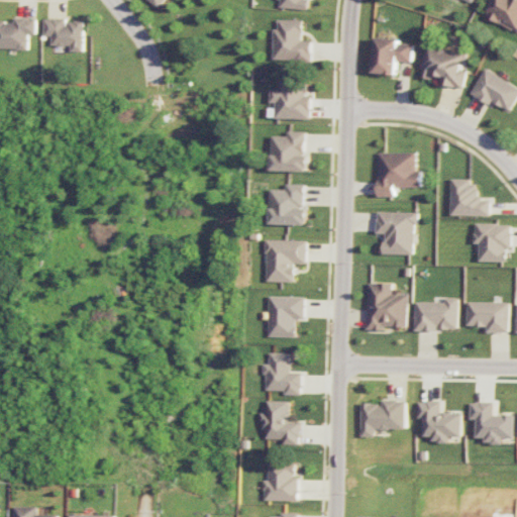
[(279,0),(279,7),(307,9),(307,0),(279,0)]
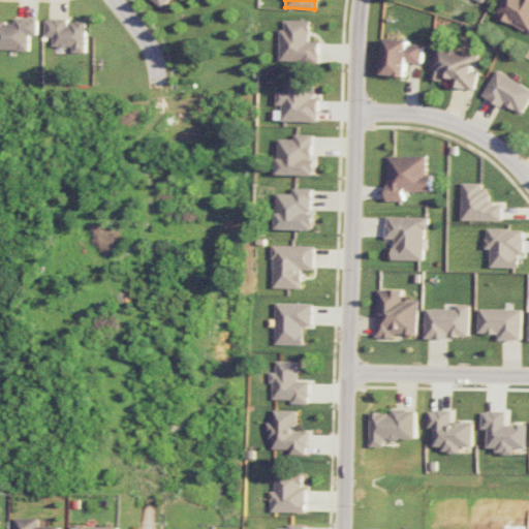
[(528,27),(528,0),(506,0),(499,16),(526,30),(528,27)]
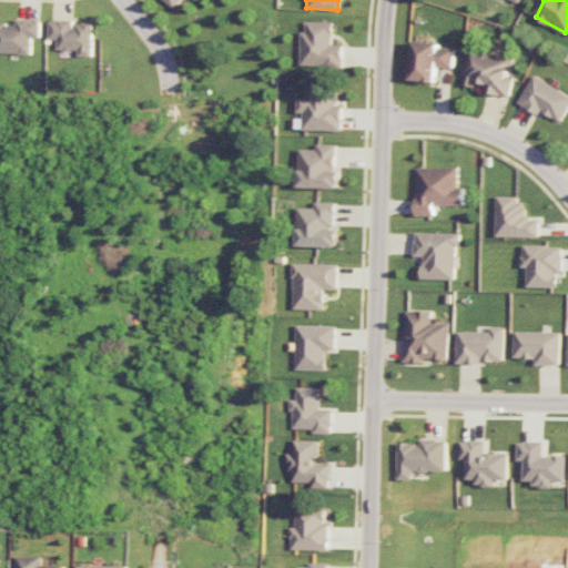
[(0,22),(0,52),(32,53),(33,37),(41,37),(41,20),(18,20),(18,23),(0,22)]
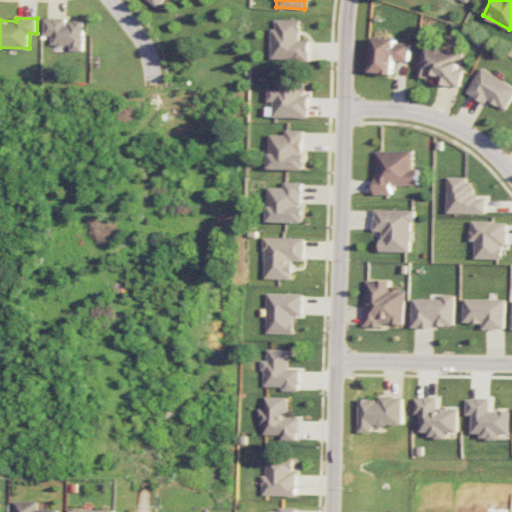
[(85,21),(67,21),(67,18),(45,18),(45,35),(52,35),(53,45),(72,44),(72,50),(85,50),(85,21)]
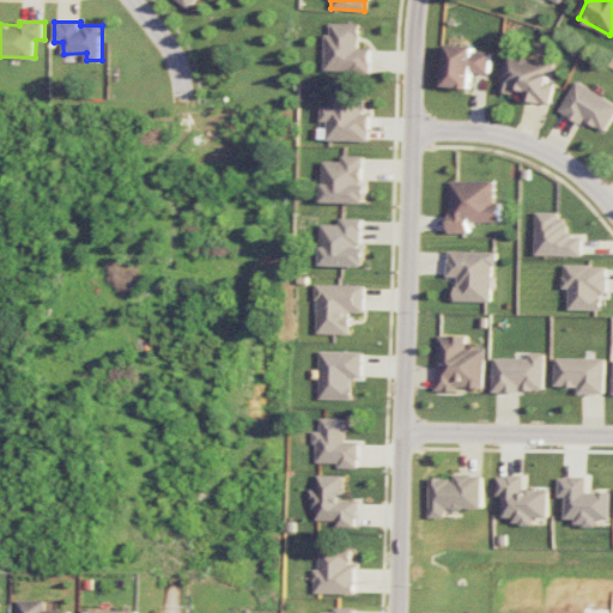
[(370,72),(371,47),(360,47),(360,23),(332,23),(332,34),(326,34),(325,71),(370,72)]
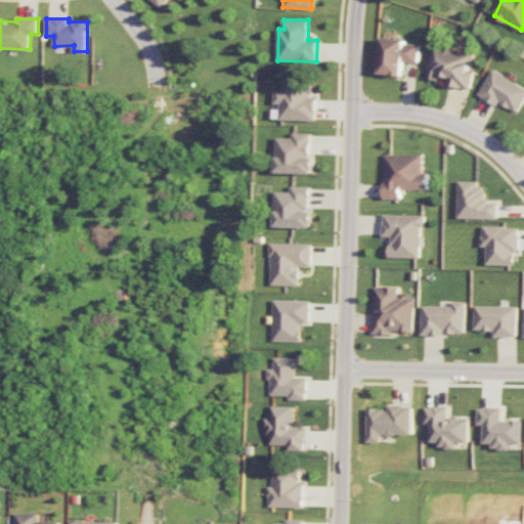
[(379,74),(403,76),(404,60),(419,62),(420,44),(405,43),(406,40),(383,37),(379,74)]
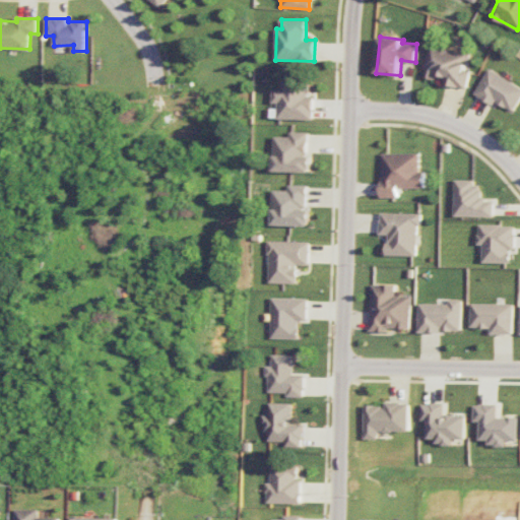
[(469,54),(431,44),(423,76),(435,79),(436,73),(446,76),(444,82),(466,88),(470,70),(465,69),(469,54)]
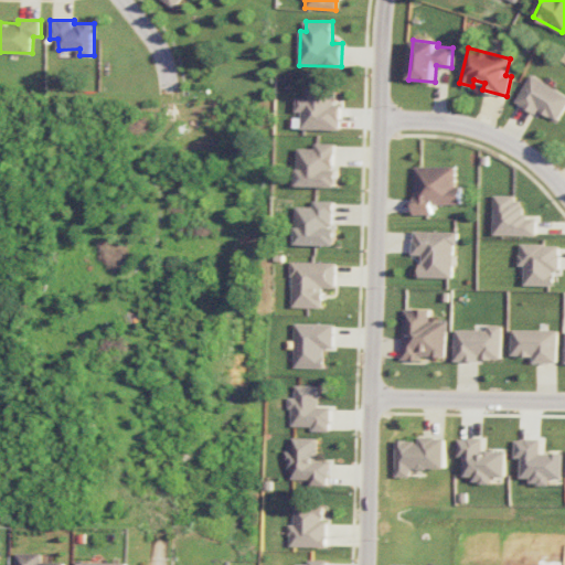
[(564,107),(564,93),(532,73),(515,102),(536,114),(539,109),(557,120),(564,107)]
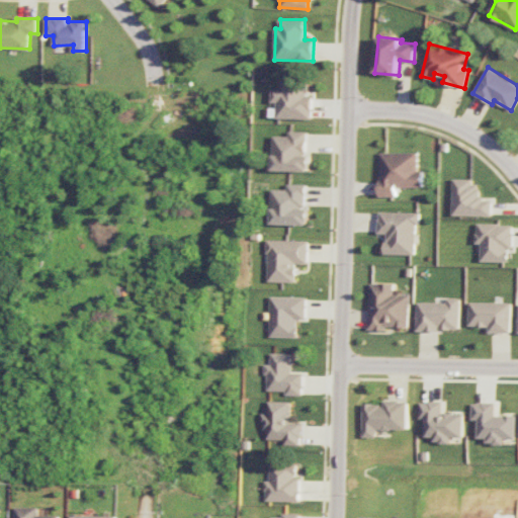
[(312,118),(312,95),(308,95),(308,81),(281,81),(281,89),(272,88),(272,102),(277,102),(277,117),(312,118)]
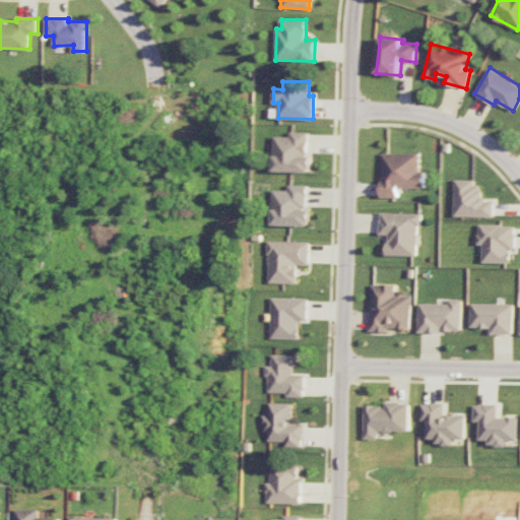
[(308,132),(290,131),(290,136),(275,135),(274,171),(311,172),(312,156),(308,156),(308,132)]
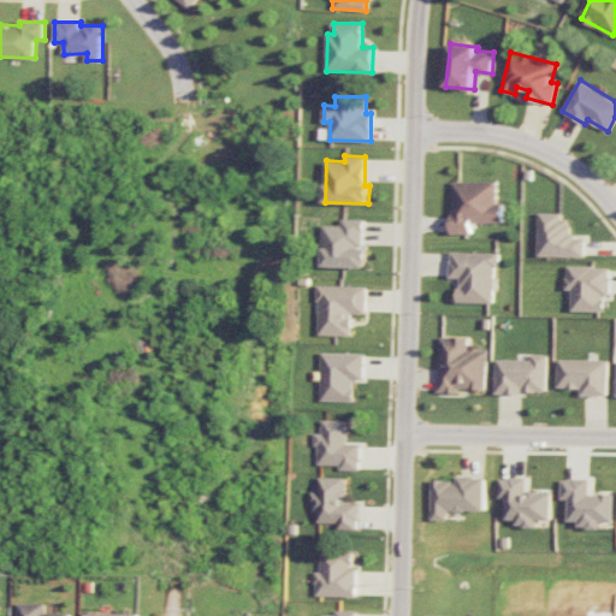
[(451,181),(452,234),(472,232),(472,223),(503,221),(503,202),(497,202),(496,181),(451,181)]
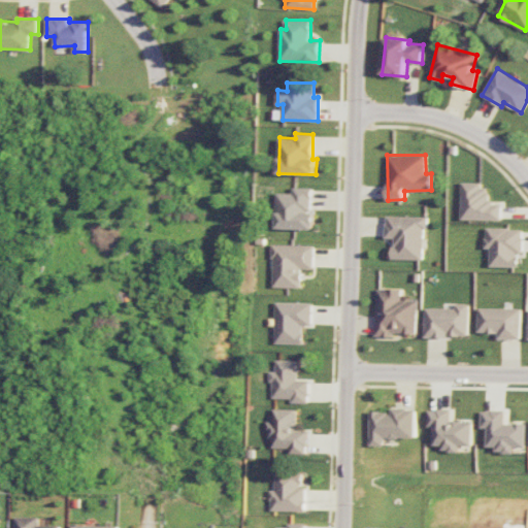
[(501,220),(502,203),(490,203),(491,184),(462,183),(461,219),(501,220)]
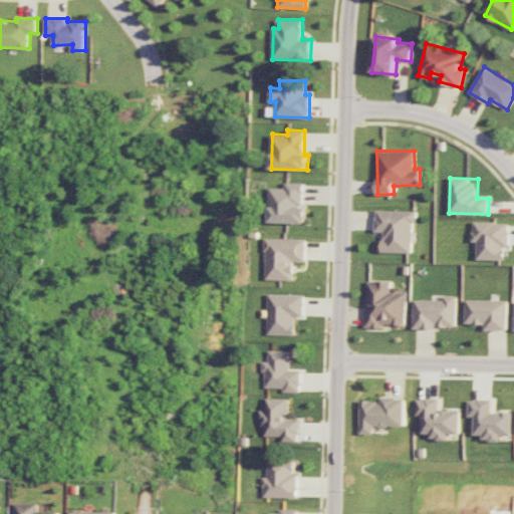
[(286,188),(271,187),(270,222),(304,223),(305,183),(286,182),(286,188)]
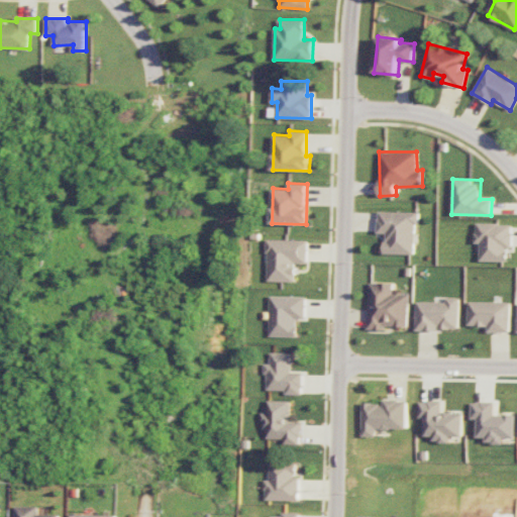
[(385,253),(416,253),(417,211),(378,210),(378,232),(385,233),(385,253)]
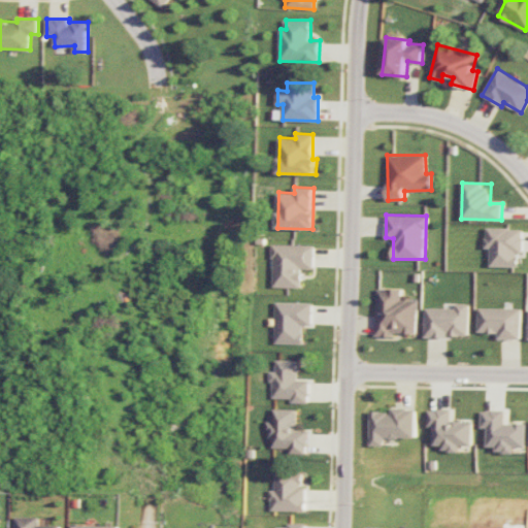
[(491,266),(519,266),(519,252),(522,252),(522,228),(486,227),(486,248),(491,248),(491,266)]
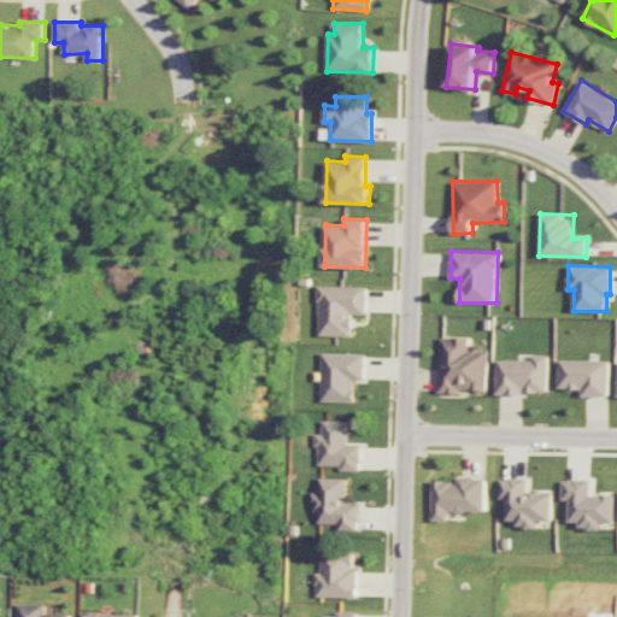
[(353,335),(353,313),(368,313),(368,286),(319,285),(318,335),(353,335)]
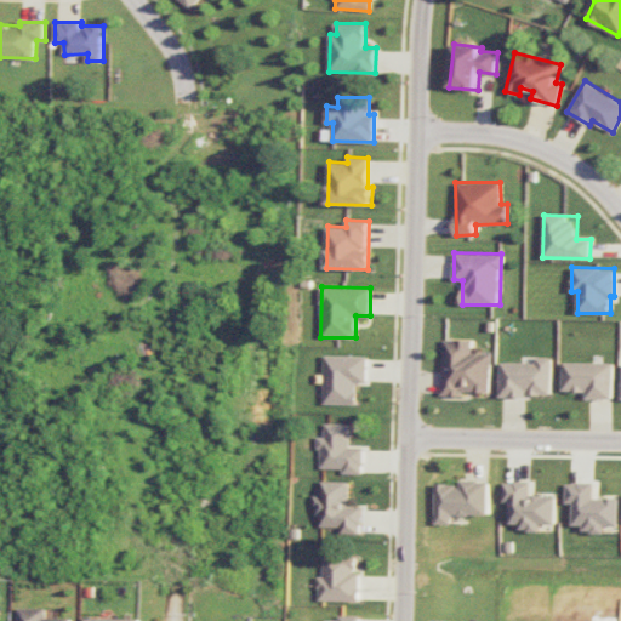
[(490,353),(472,352),(472,340),(443,339),(442,396),(462,396),(463,391),(490,392),(490,353)]
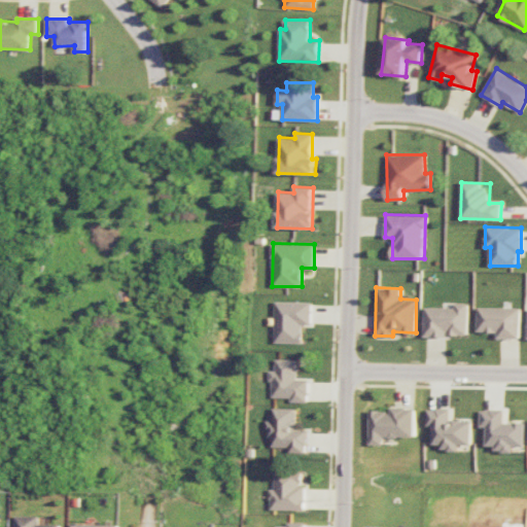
[(312,302),(276,301),(275,342),(303,343),(304,324),(312,324),(312,302)]
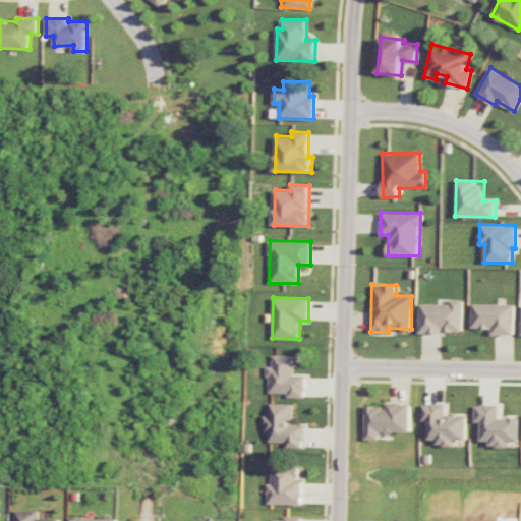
[(462,299),(450,299),(450,303),(419,303),(419,332),(462,333),(462,299)]
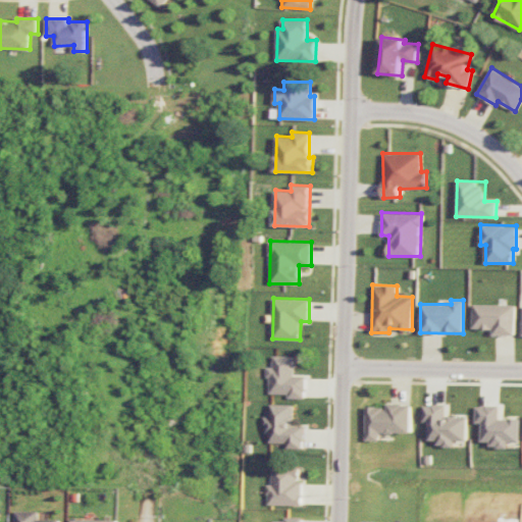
[(492,334),(515,334),(515,305),(473,304),(472,328),(492,328),(492,334)]
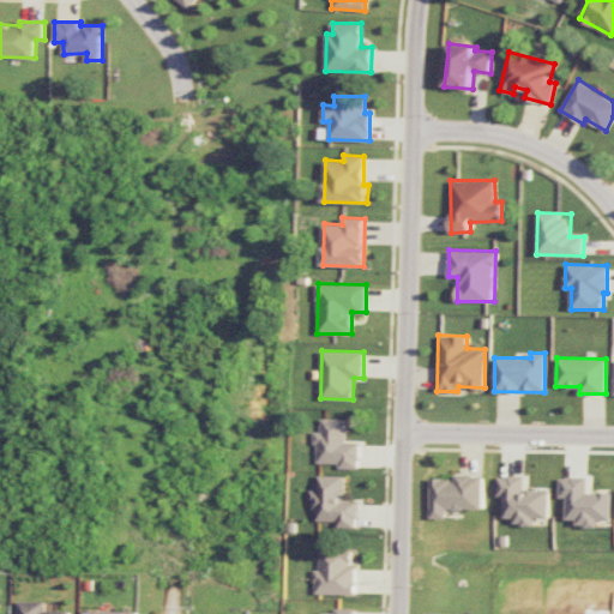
[(315,463),(339,463),(339,468),(360,469),(360,441),(349,441),(349,419),(323,417),(321,431),(317,431),(315,463)]
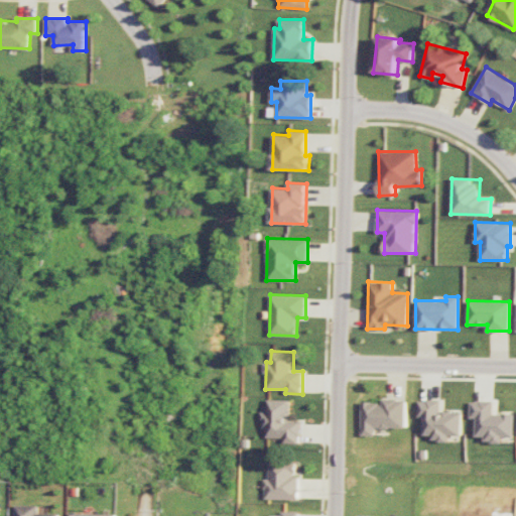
[(301,421),(290,421),(290,399),(267,399),(267,411),(261,411),(261,429),(266,429),(266,437),(283,437),(283,443),(301,443),(301,421)]
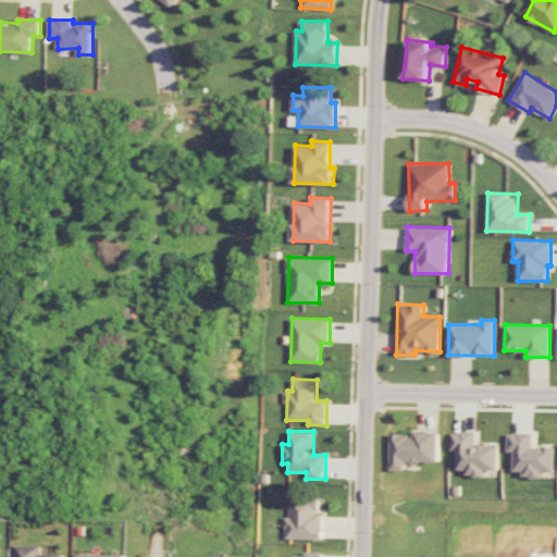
[(441,462),(441,431),(416,431),(416,434),(393,434),(392,470),(407,470),(407,461),(441,462)]
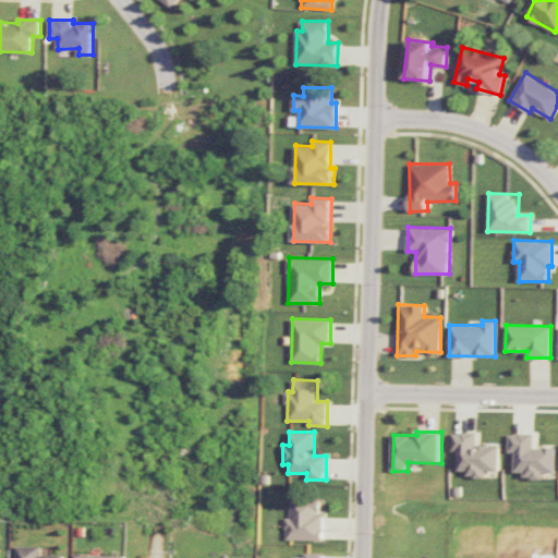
[(459,470),(468,470),(468,476),(486,477),(487,471),(500,471),(501,445),(477,445),(478,433),(455,432),(453,450),(459,450),(459,470)]
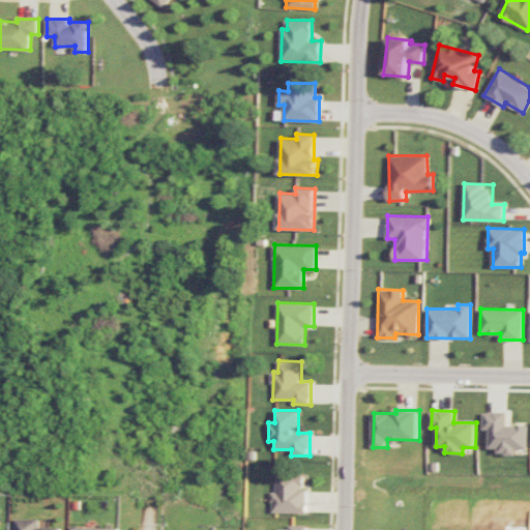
[(529,424),(508,425),(508,411),(484,412),(486,430),(491,430),(491,448),(500,448),(500,454),(518,454),(518,448),(529,448),(529,424)]
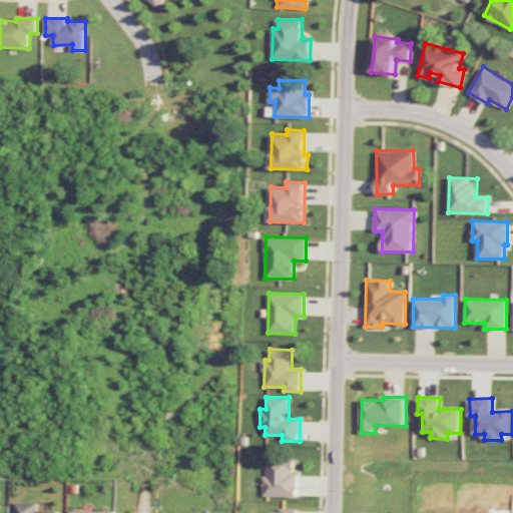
[(298,497),(299,472),(295,472),(296,458),(269,458),(269,475),(264,475),(263,495),(298,497)]
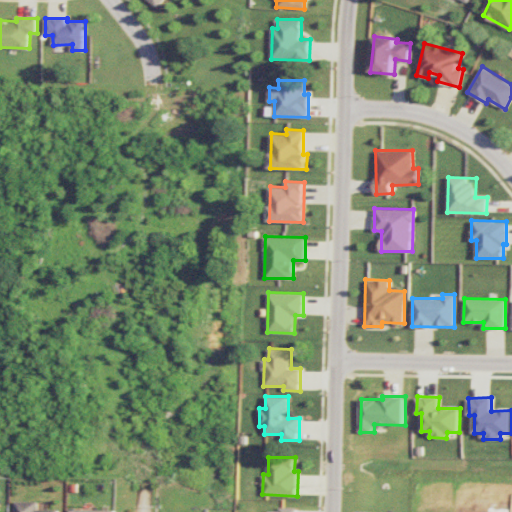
[(15,511),(58,511),(59,509),(38,509),(39,501),(16,500),(15,511)]
